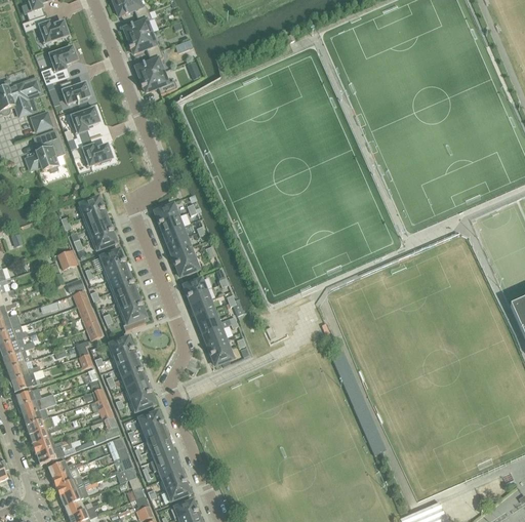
[(33,10),(26,12),(27,13),(29,21),(45,15),(41,3),(49,0),(29,0),(30,3),(33,10)]
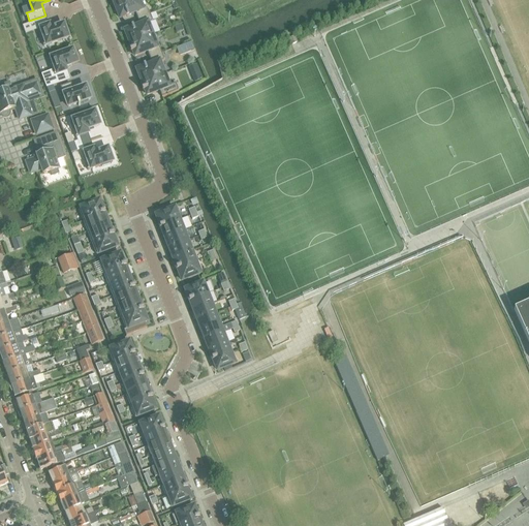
[(124,0),(115,4),(120,17),(126,13),(127,14),(128,13),(128,12),(135,10),(137,17),(150,11),(147,4),(144,6),(142,0),(124,0)]
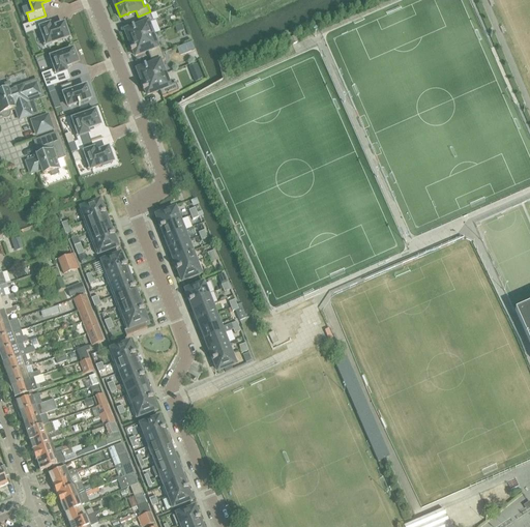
[(131,26),(125,29),(130,41),(154,32),(150,20),(153,19),(150,11),(138,17),(141,23),(134,26),(134,25),(131,26)]
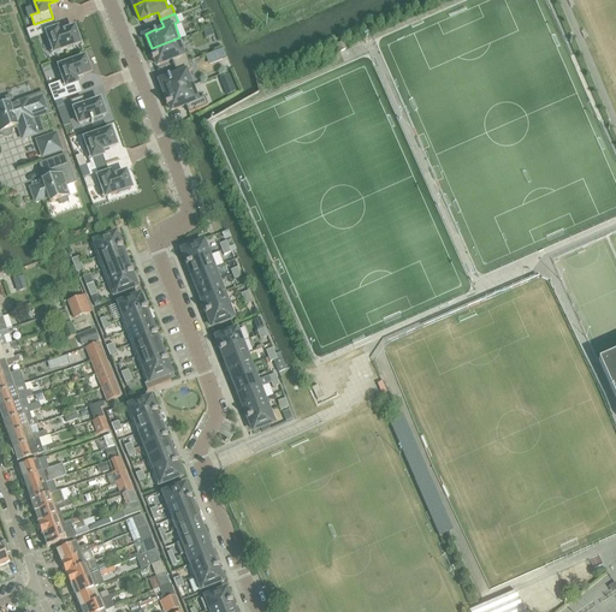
[(34,24),(27,27),(29,36),(45,31),(52,51),(81,41),(80,37),(81,37),(77,28),(76,28),(75,25),(59,30),(58,27),(55,27),(53,18),(34,24)]
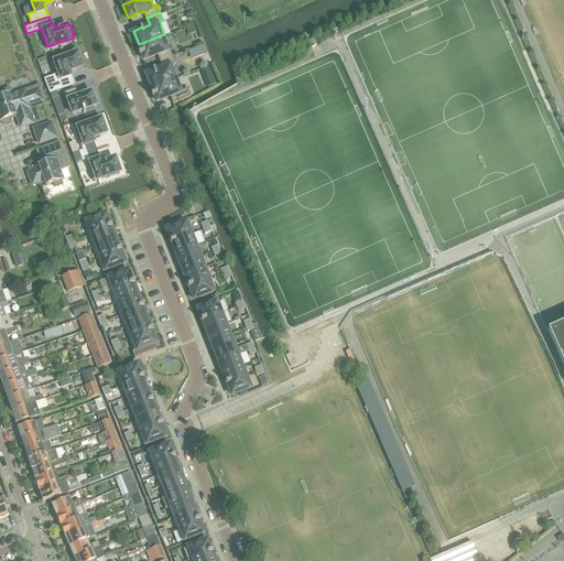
[(193,23),(186,25),(188,32),(196,30),(193,23)]
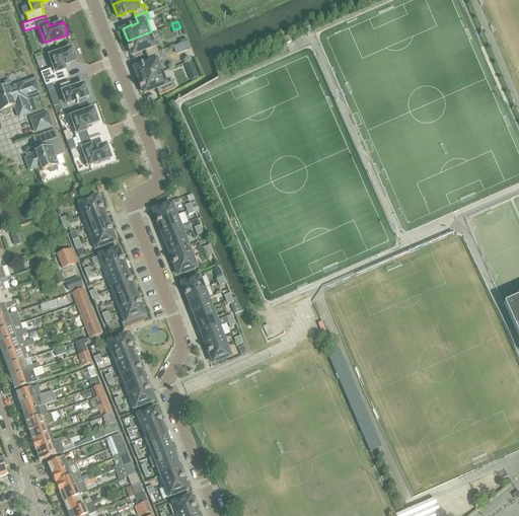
[(151,31),(128,41),(130,47),(128,48),(128,49),(131,49),(132,53),(144,49),(147,55),(159,50),(151,31)]
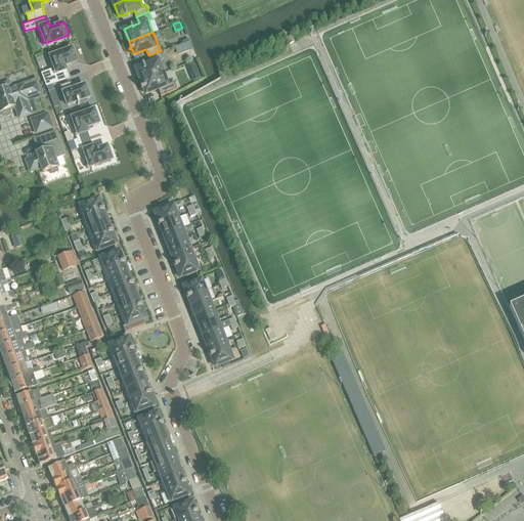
[(52,68),(41,71),(46,84),(52,82),(69,76),(66,69),(64,64),(77,60),(76,57),(78,57),(75,48),(74,49),(73,47),(48,55),(52,68)]
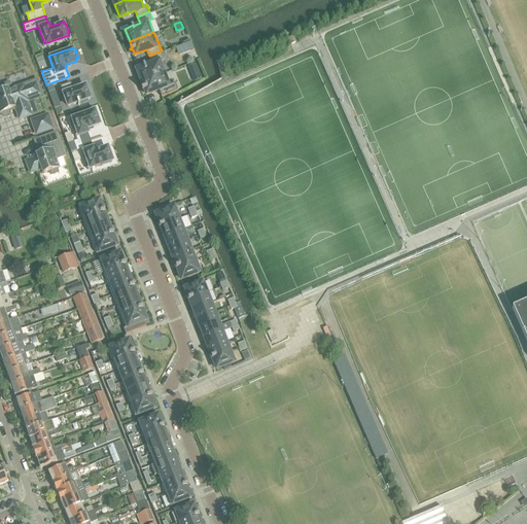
[(143,65),(137,68),(141,80),(166,70),(162,59),(164,58),(162,50),(149,56),(151,62),(144,65),(144,64),(143,65)]
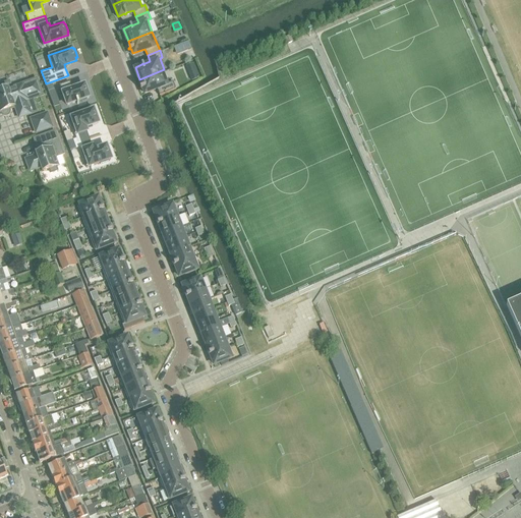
[(192,78),(200,75),(194,60),(186,63),(192,78)]
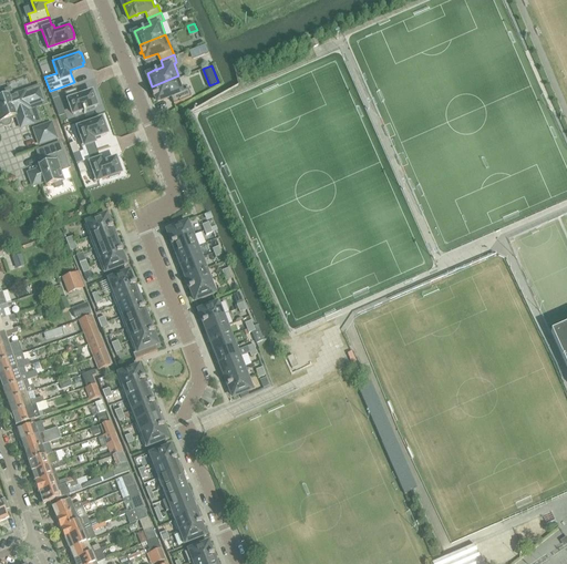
[(178,75),(152,86),(155,93),(152,94),(153,95),(155,94),(157,100),(171,94),(174,102),(192,94),(188,86),(184,89),(178,75)]
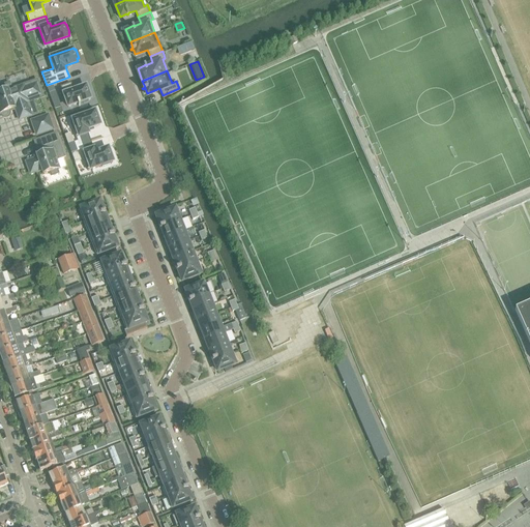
[(2,90),(0,90),(0,112),(1,112),(1,113),(3,115),(5,116),(8,115),(9,113),(9,110),(9,109),(16,107),(20,118),(31,114),(36,112),(35,107),(31,96),(40,93),(36,82),(35,80),(23,84),(11,88),(9,81),(1,84),(2,90)]
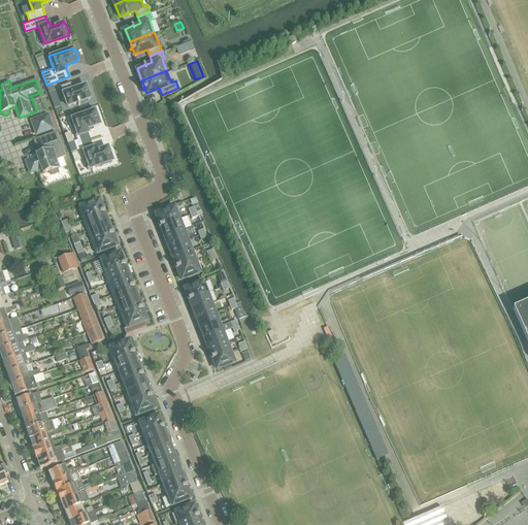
[(89,99),(88,97),(91,97),(86,84),(72,88),(70,81),(61,85),(68,104),(77,101),(78,103),(79,103),(79,102),(89,99)]
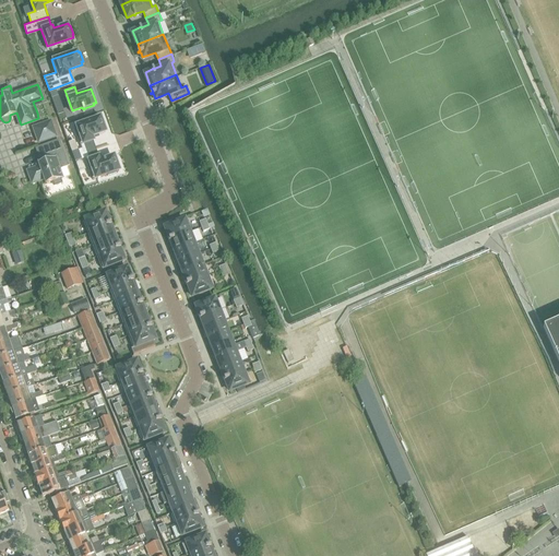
[(57,111),(64,109),(58,94),(52,96),(51,96),(57,111)]
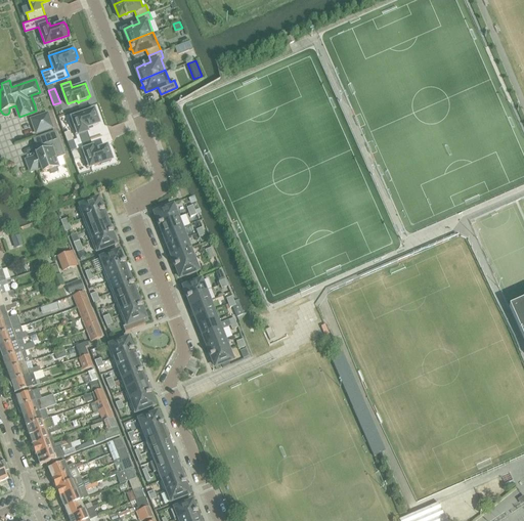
[(82,112),(83,113),(70,117),(76,134),(79,133),(87,130),(86,126),(98,122),(98,119),(99,119),(96,111),(95,111),(94,109),(91,110),(91,109),(82,112)]
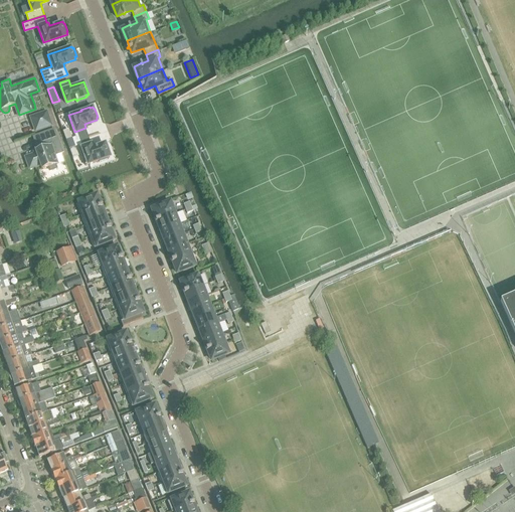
[(46,111),(31,116),(35,130),(51,124),(46,111)]
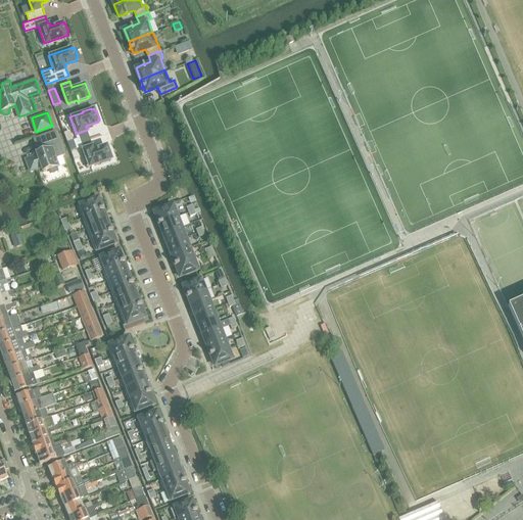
[(63,131),(67,140),(74,138),(69,129),(63,131)]
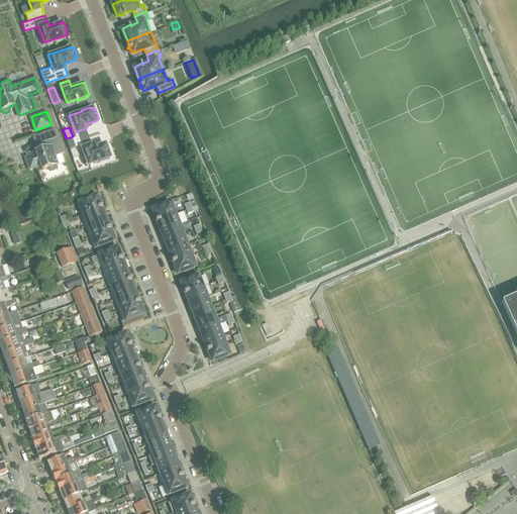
[(86,128),(78,131),(81,138),(89,136),(86,128)]
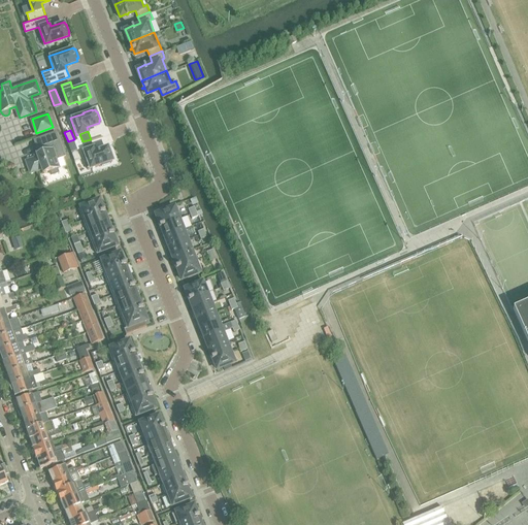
[(38,156),(27,160),(30,171),(42,167),(43,171),(50,169),(52,173),(58,171),(57,167),(59,166),(56,157),(63,155),(64,154),(56,132),(38,138),(34,139),(38,153),(37,154),(38,156)]
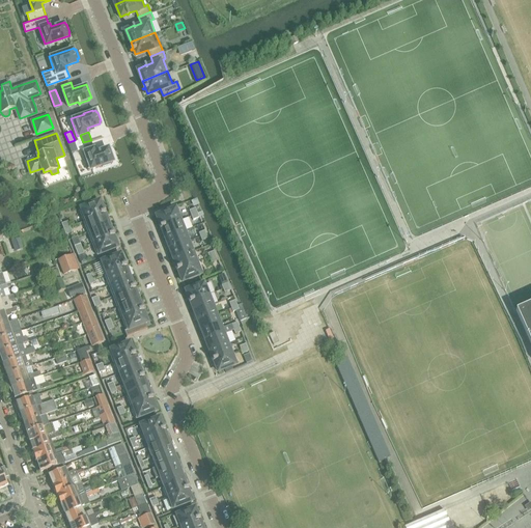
[(91,140),(83,142),(86,150),(93,147),(91,140)]
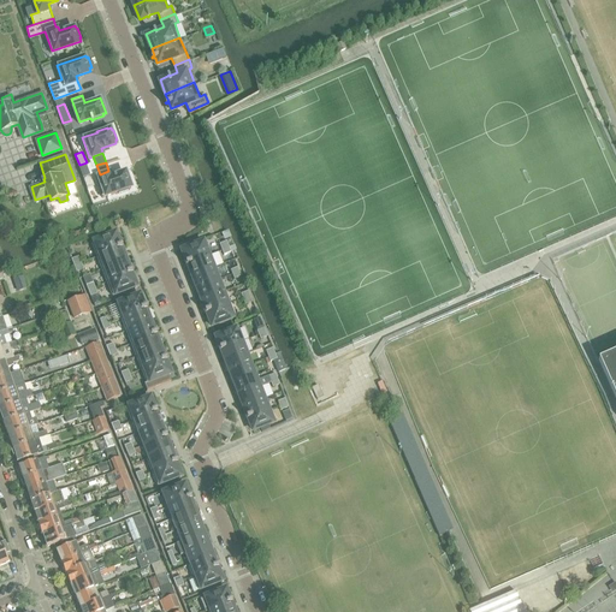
[(129,188),(128,186),(131,185),(130,183),(131,182),(128,172),(126,173),(125,170),(111,176),(108,171),(100,174),(95,176),(102,195),(118,190),(118,191),(129,188)]
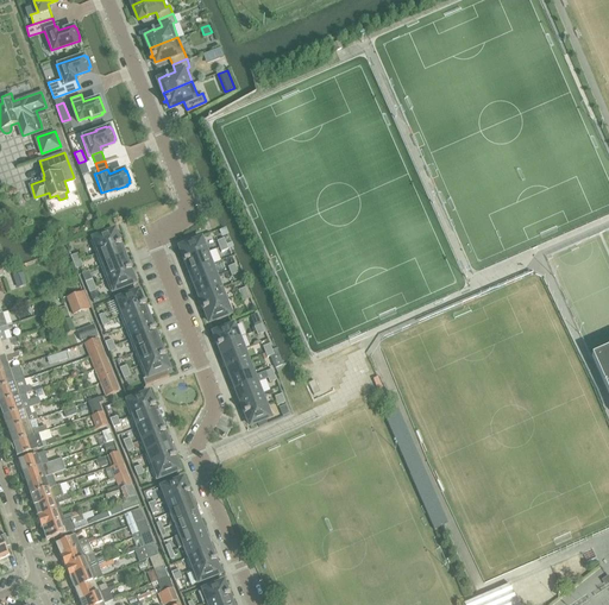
[(89,171),(82,174),(86,184),(93,182),(89,171)]
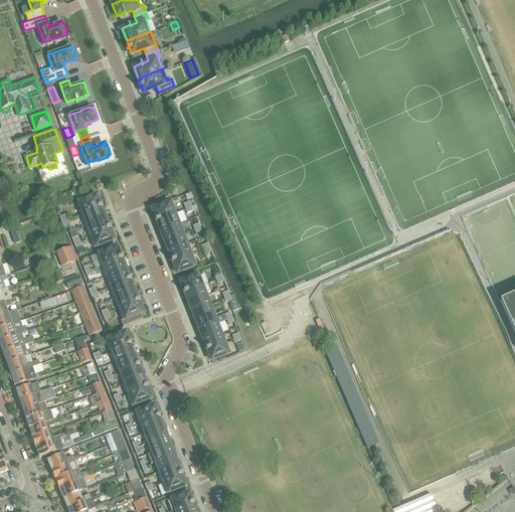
[(76,201),(81,213),(102,204),(102,203),(101,204),(97,193),(87,197),(87,195),(79,198),(80,199),(76,201)]
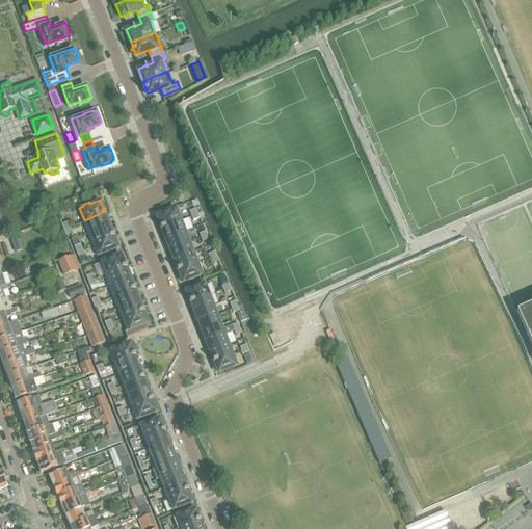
[(160,226),(161,227),(183,218),(178,206),(157,214),(161,226),(160,226)]
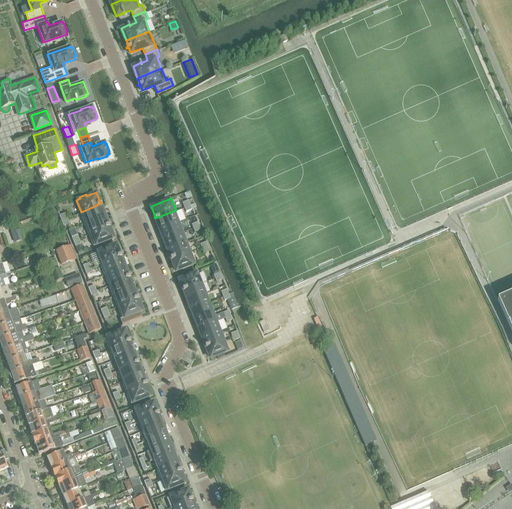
[(81,212),(85,222),(105,214),(101,204),(102,204),(101,203),(81,212)]
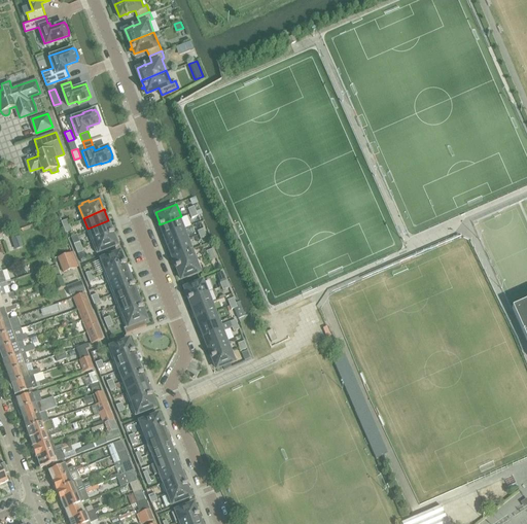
[(161,225),(164,235),(185,226),(181,216),(160,224),(160,225),(161,225)]
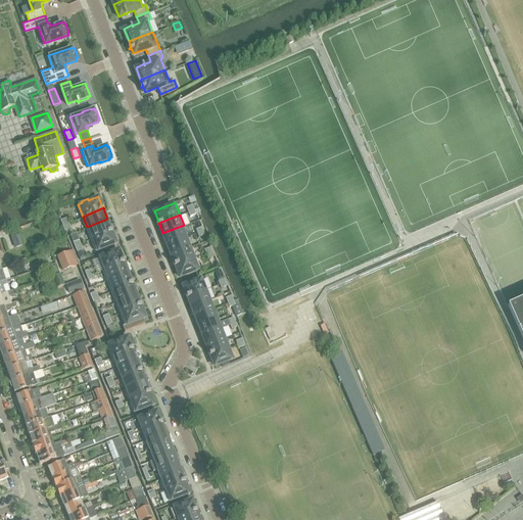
[(87,227),(91,238),(112,230),(111,229),(107,219),(87,227)]
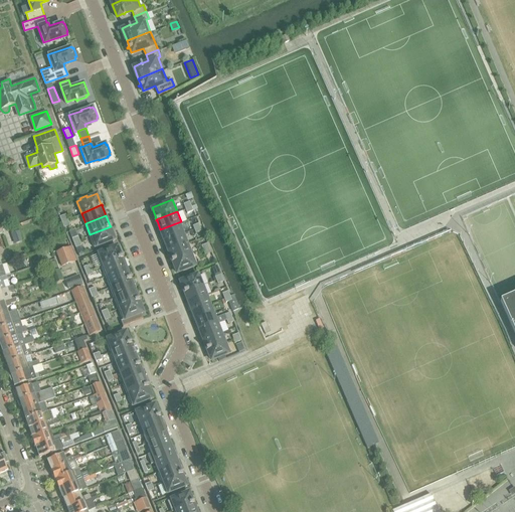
[(67,218),(61,220),(63,226),(69,223),(67,218)]
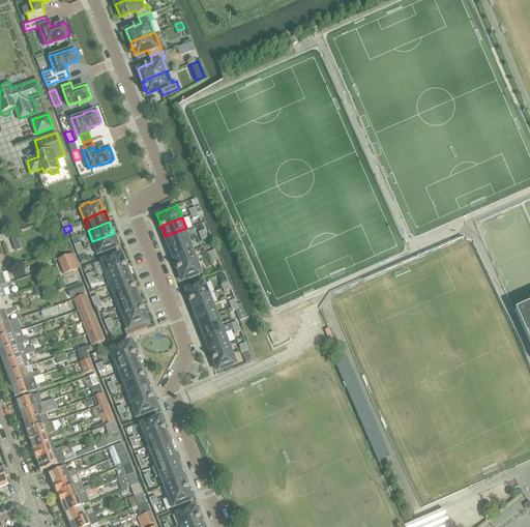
[(165,236),(169,246),(190,238),(186,228),(165,236)]
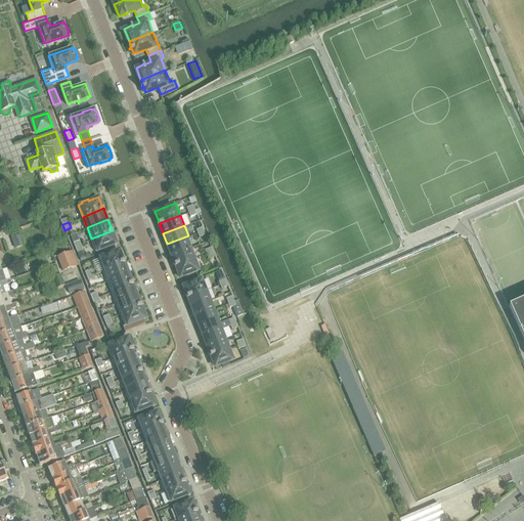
[(16,227),(10,229),(12,235),(18,233),(16,227)]
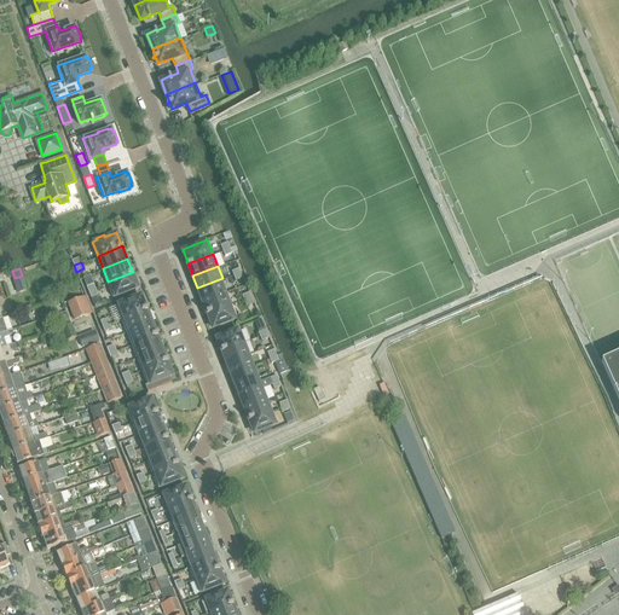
[(133,272),(108,282),(113,295),(138,285),(132,273),(133,272)]
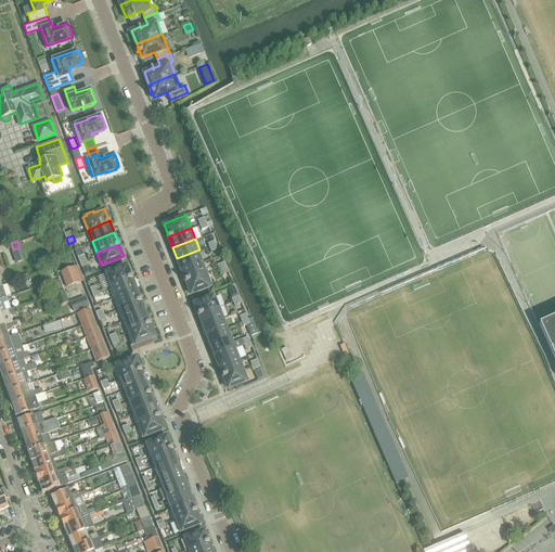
[(177,258),(181,269),(203,260),(199,249),(177,258)]
